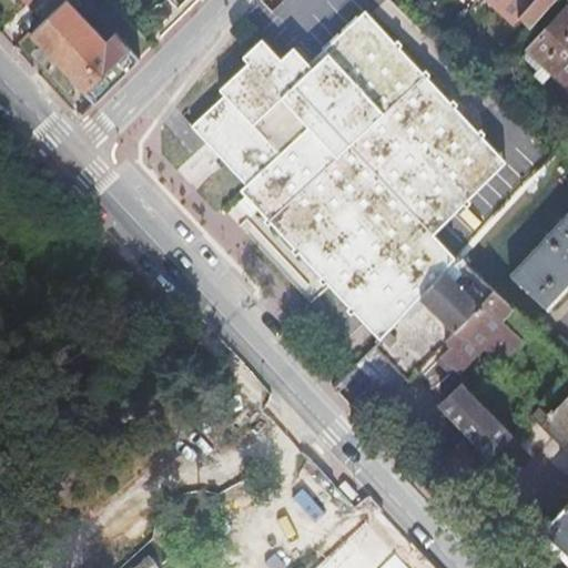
[(42,0),(23,0),(32,10),(42,0)]
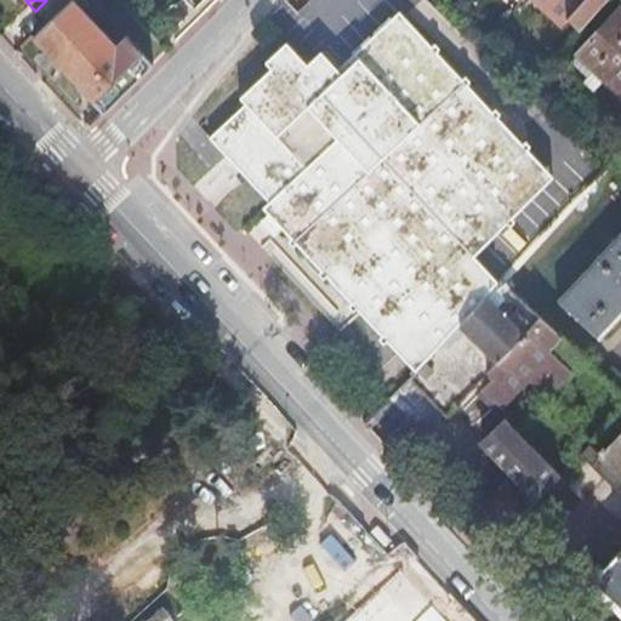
[(103,114),(153,66),(109,20),(98,29),(73,0),(33,38),(103,114)]
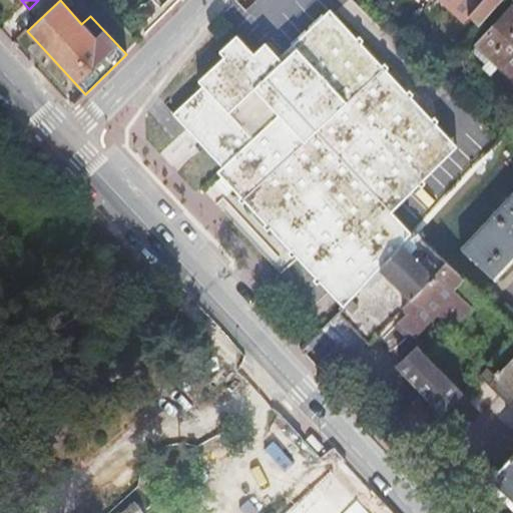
[(440,0),(465,21),(469,17),(479,26),(501,0),(440,0)]
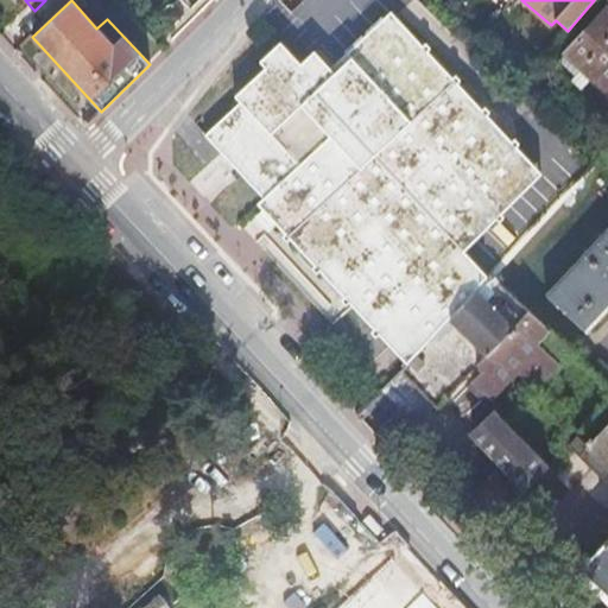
[(607,89),(607,14),(605,12),(568,52),(607,89)]
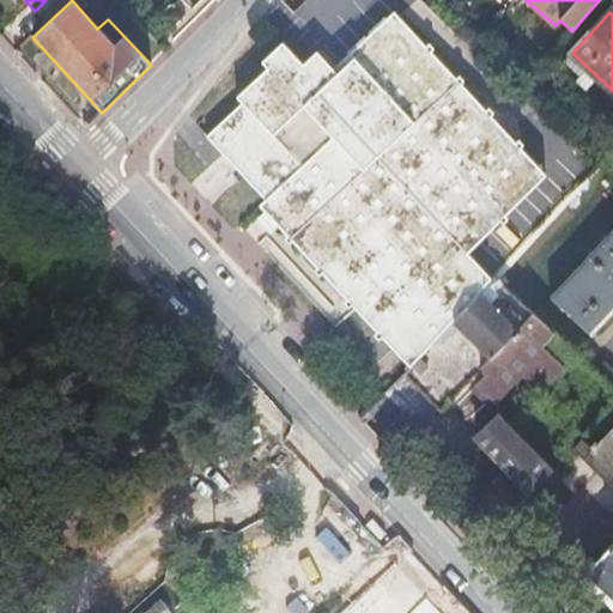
[(410,369),(490,281),(467,259),(548,177),(401,18),(337,77),(322,60),(307,72),(286,52),(265,71),(269,76),(240,104),(246,111),(211,145),(269,210),(266,213),(410,369)]
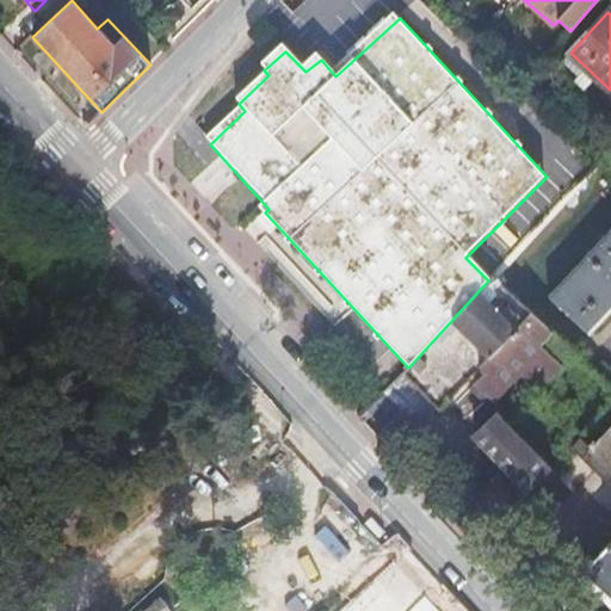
[(610,232),(551,297),(550,296),(548,298),(590,338),(592,335),(591,334),(610,312),(610,232)]
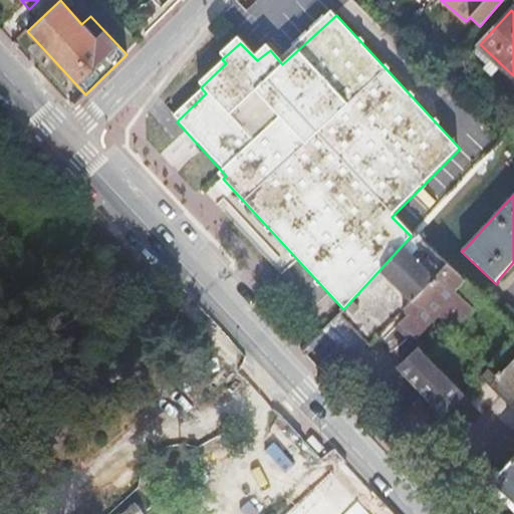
[(482,301),(414,235),(411,236),(343,309),(338,314),(371,348),(392,330),(397,335),(402,331),(414,341),(438,319),(449,330),(482,301)]
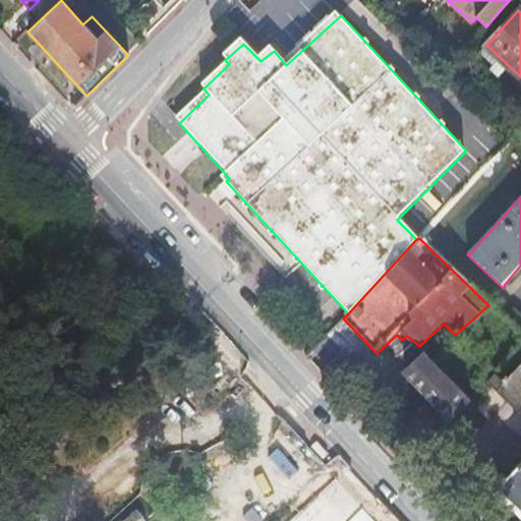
[(452,420),(469,403),(421,358),(405,375),(452,420)]
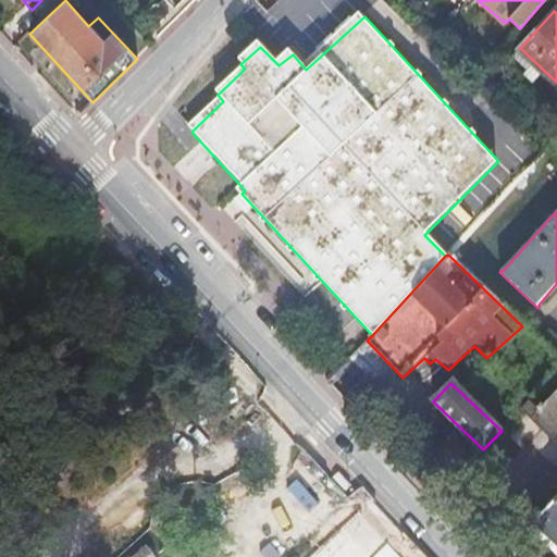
[(556,431),(556,391),(543,406),(541,403),(536,407),(540,409),(537,411),(556,431)]
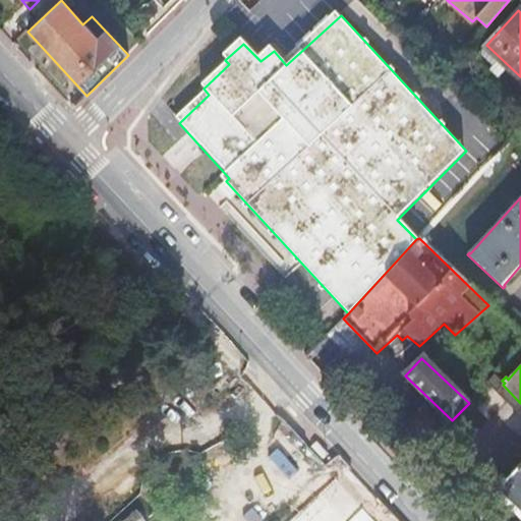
[(472,440),(502,465),(520,443),(520,409),(494,386),(475,407),(489,419),(472,440)]
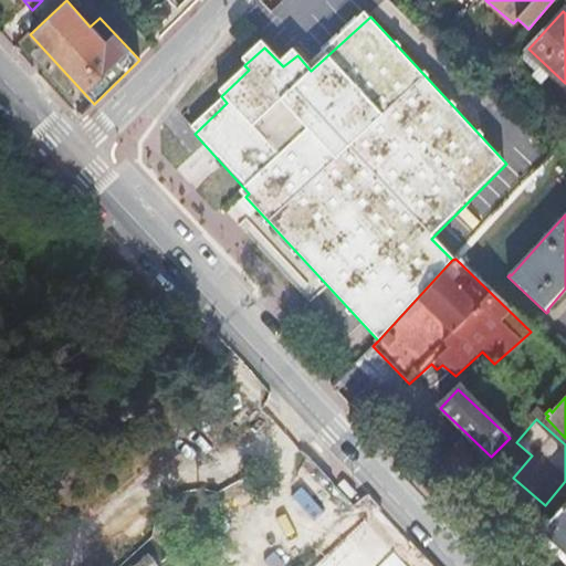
[(565,501),(536,533),(565,561),(565,501)]
